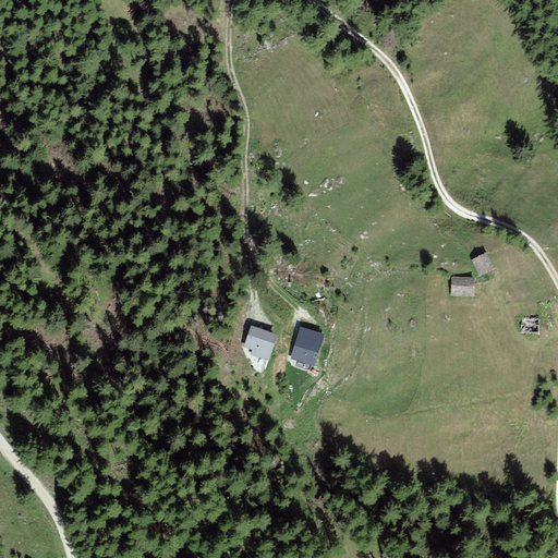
[(493,267),(486,254),(474,261),(477,268),(480,274),(493,267)]
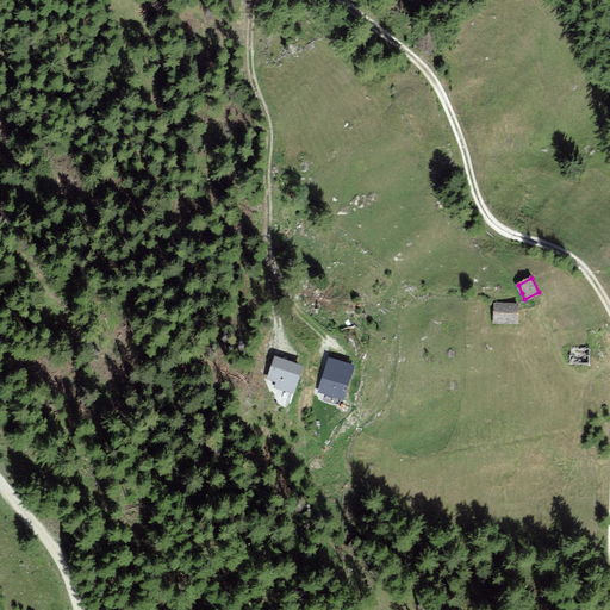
[(518,305),(496,304),(495,322),(510,322),(517,323),(518,305)]
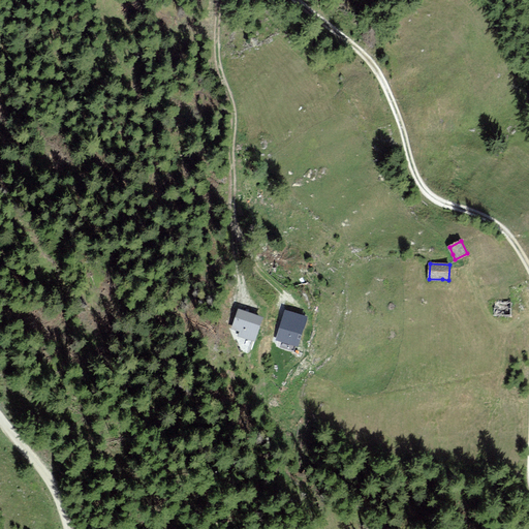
[(510,315),(510,303),(495,302),(495,314),(502,314),(510,315)]
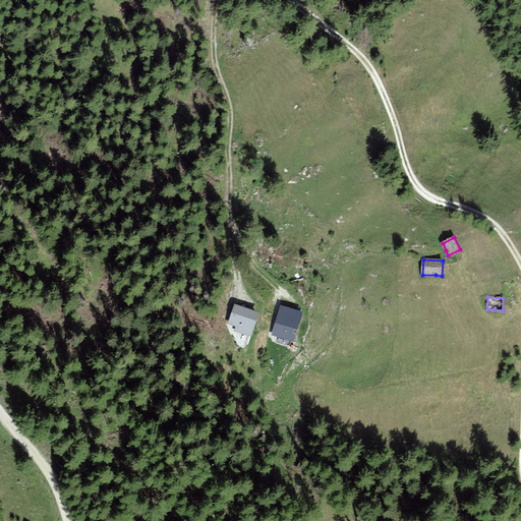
[(257,312),(235,305),(229,323),(237,325),(235,330),(250,335),(257,312)]
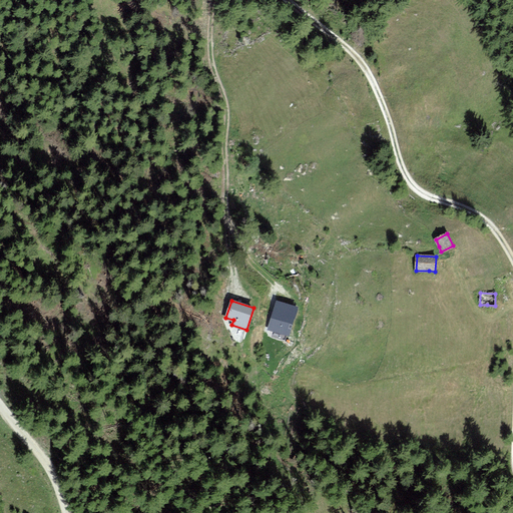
[(296,308),(277,302),(269,329),(288,334),(293,318),(296,308)]
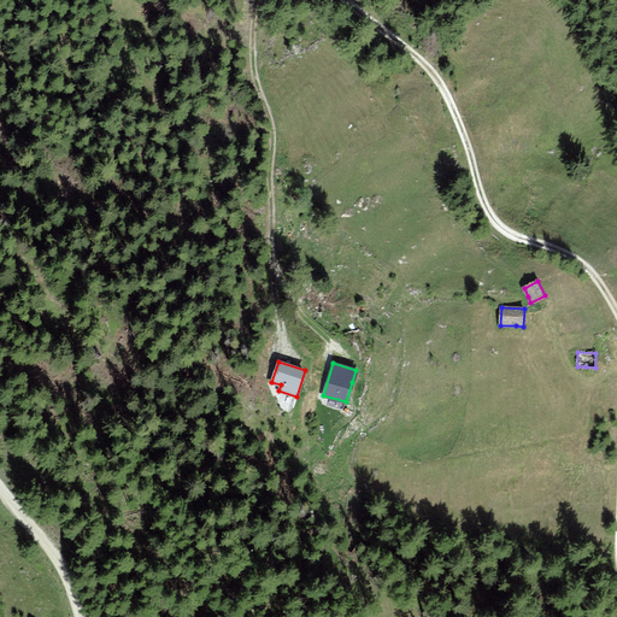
All buildings are outlined.
